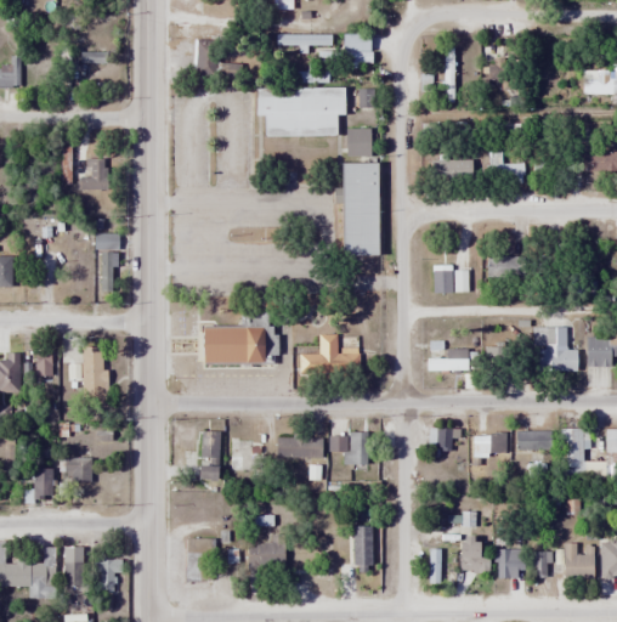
[(372,34),(344,34),(344,51),(372,51),(372,34)]
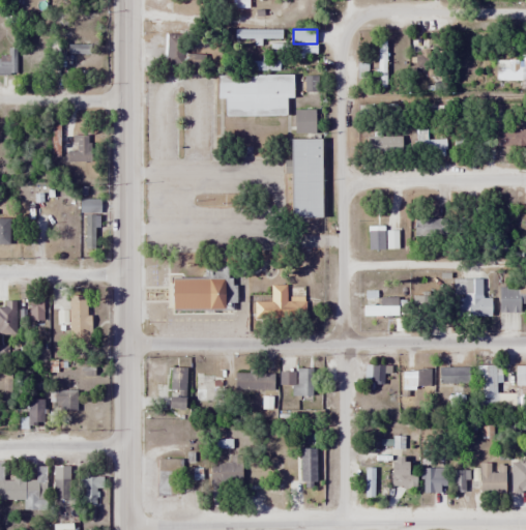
[(284,30),(237,30),(237,42),(255,42),(255,49),(272,49),(272,41),(284,41),(284,30)]
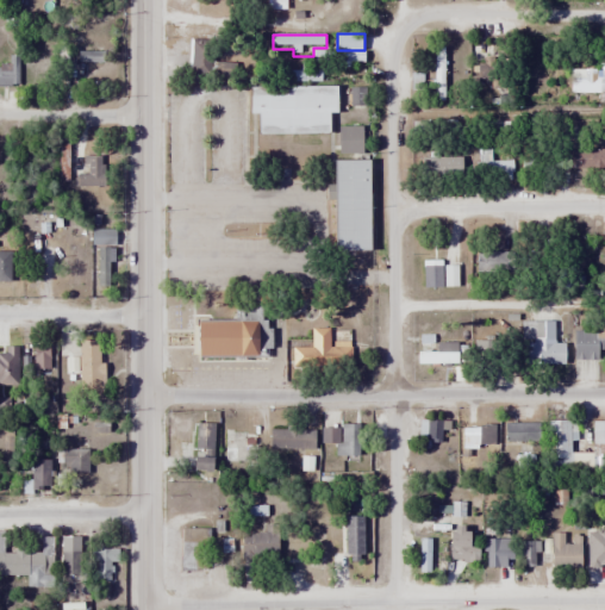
[(214,39),(193,39),(193,75),(214,75),(214,39)]
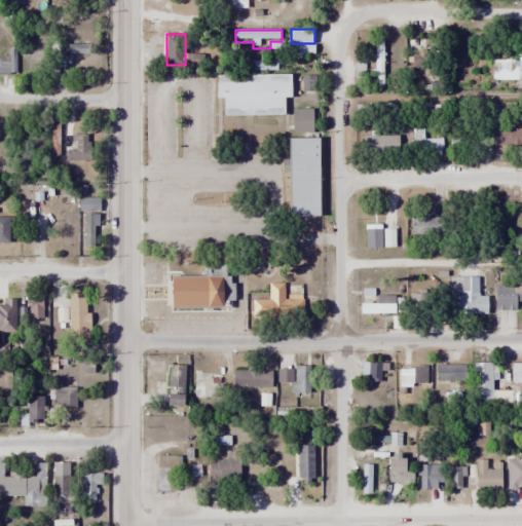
[(385,40),(377,40),(377,86),(385,86),(385,40)]
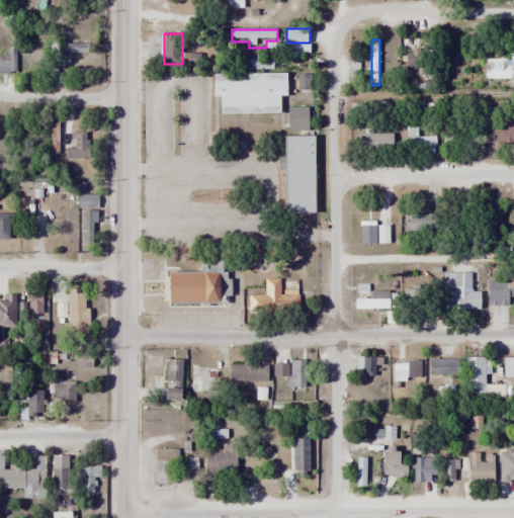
[(50,73),(62,73),(62,40),(50,40),(50,73)]
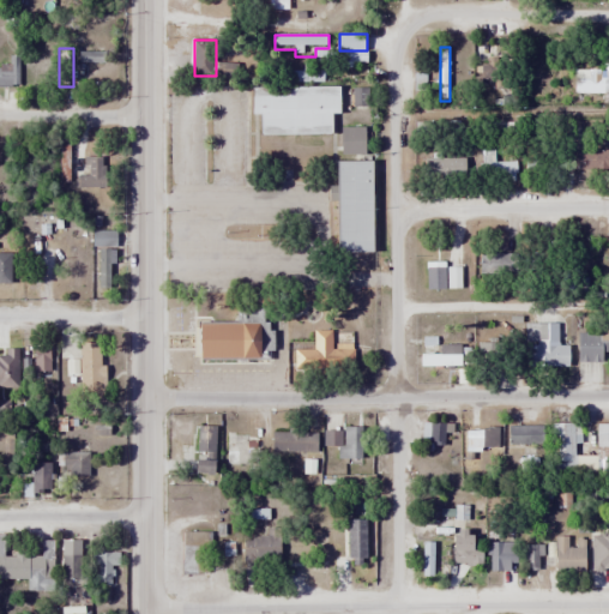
[(0,85),(23,86),(23,55),(12,55),(12,67),(0,66),(0,85)]
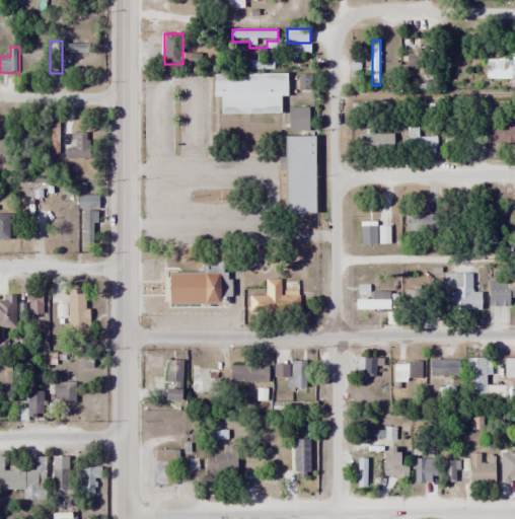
[(489,78),(514,78),(514,60),(489,61),(489,78)]
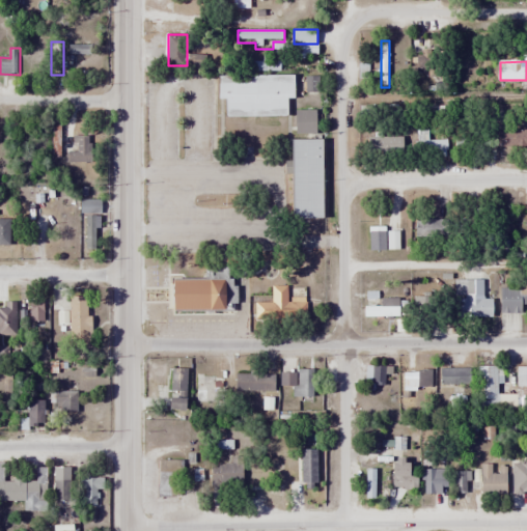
[(296,98),(295,75),(244,75),(244,107),(256,107),(256,116),(288,116),(288,98),(296,98)]
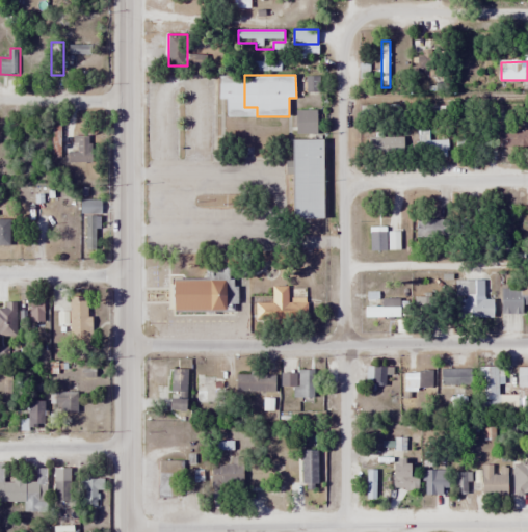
[(310,91),(321,91),(321,77),(310,77),(310,91)]
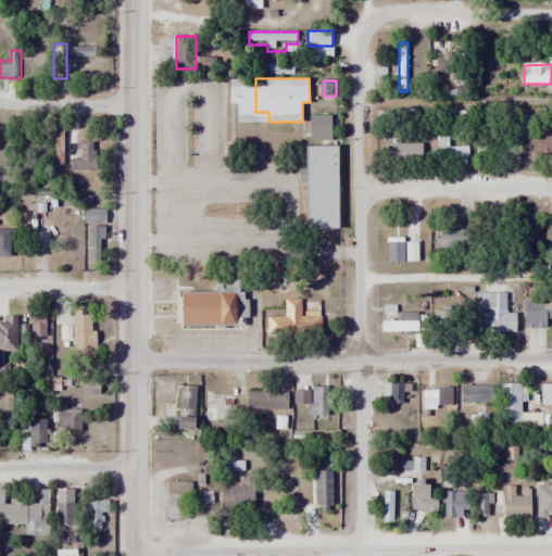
[(312,114),(312,140),(334,140),(334,114),(312,114)]
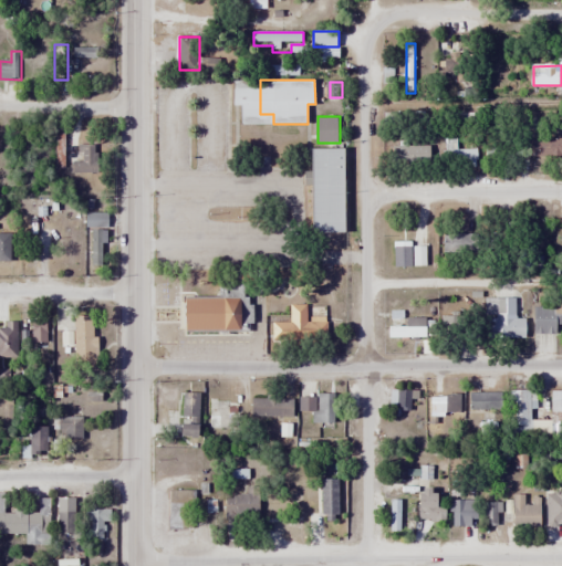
[(561,138),(528,138),(528,156),(561,156),(561,138)]
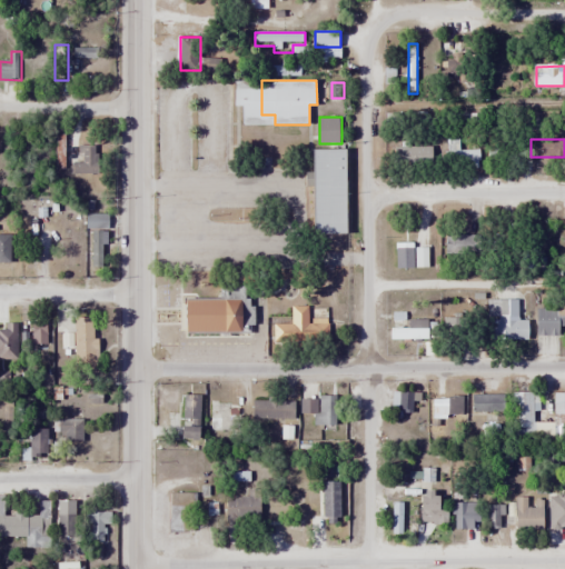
[(100,145),(70,145),(70,173),(100,173),(100,145)]
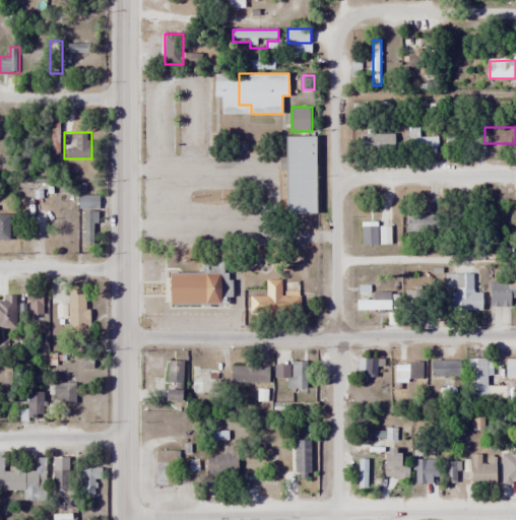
[(317,213),(317,137),(286,137),(286,213),(317,213)]
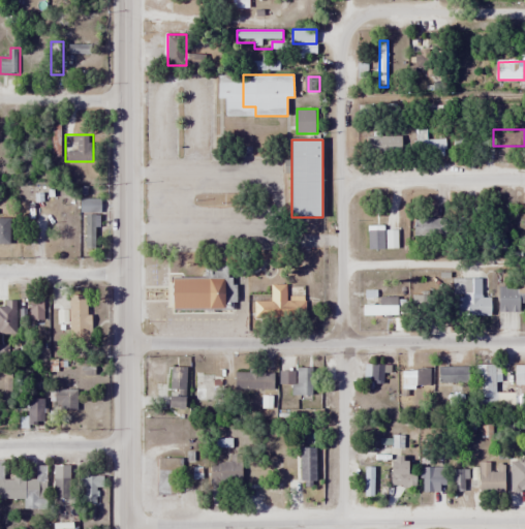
[(420,139),(420,153),(448,153),(448,139),(420,139)]
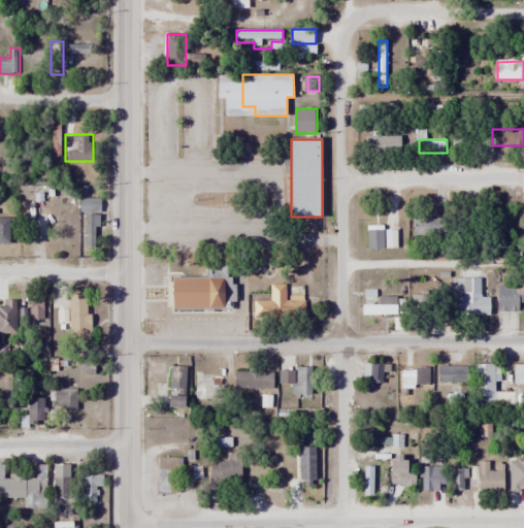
[(99,248),(99,215),(87,215),(87,248),(99,248)]
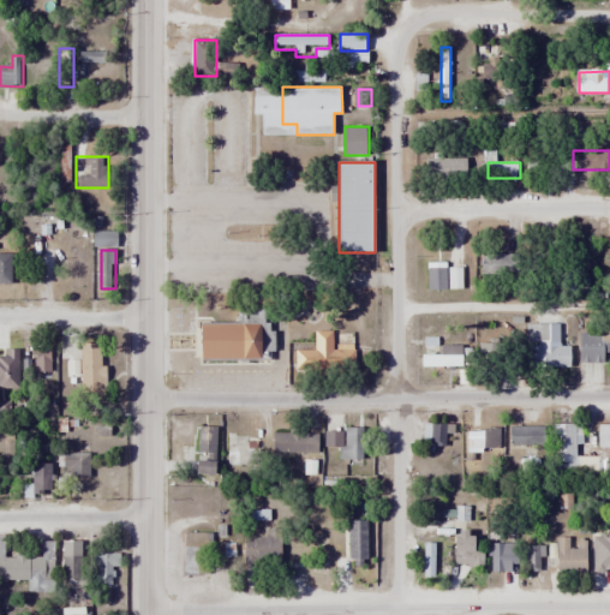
[(0,284),(15,284),(15,254),(0,252),(0,284)]
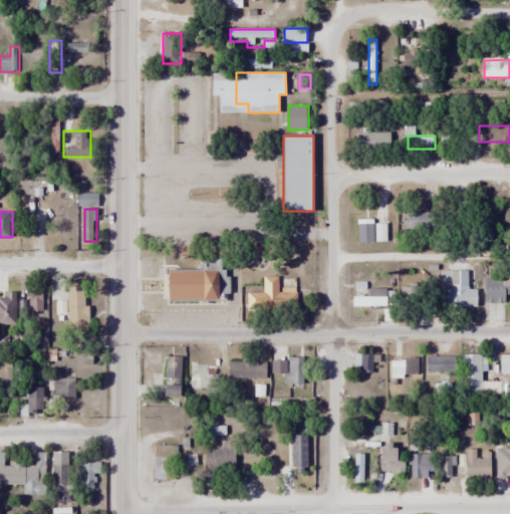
[(435,231),(435,212),(404,212),(404,231),(435,231)]
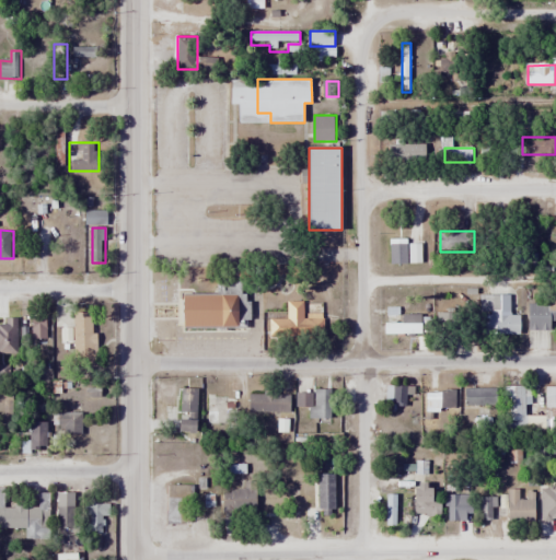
[(426,265),(426,244),(392,244),(392,265),(426,265)]
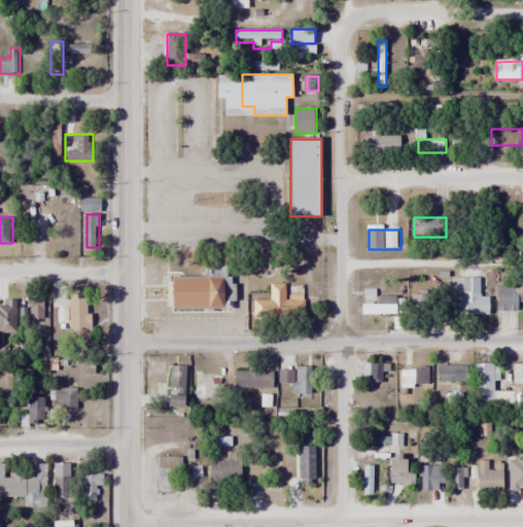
[(172,307),(224,307),(224,277),(172,277),(172,307)]
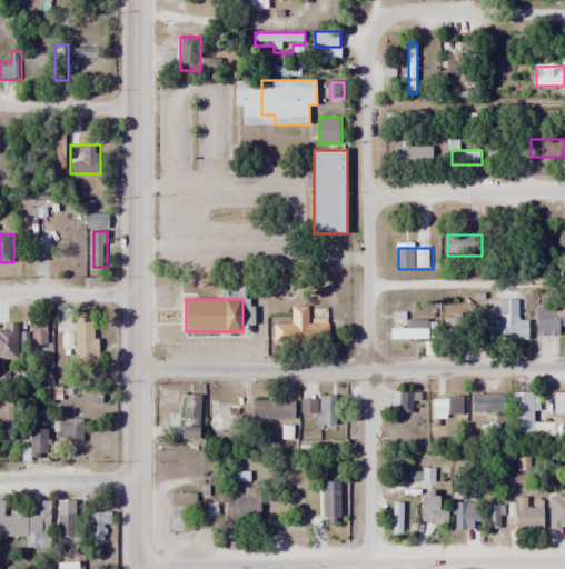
[(519,299),(492,300),(493,340),(531,339),(531,319),(521,319),(519,299)]
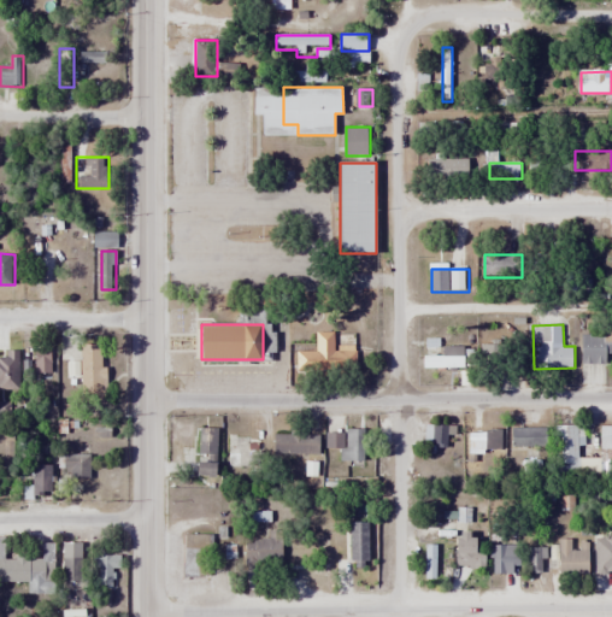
[(611,330),(583,331),(583,363),(608,364),(608,354),(611,354),(611,330)]
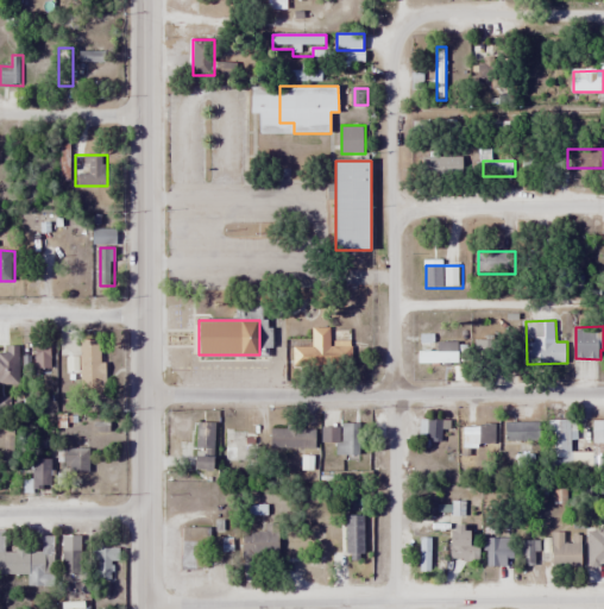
[(314,327),(313,344),(296,344),(296,364),(353,365),(353,343),(332,341),(333,327),(314,327)]
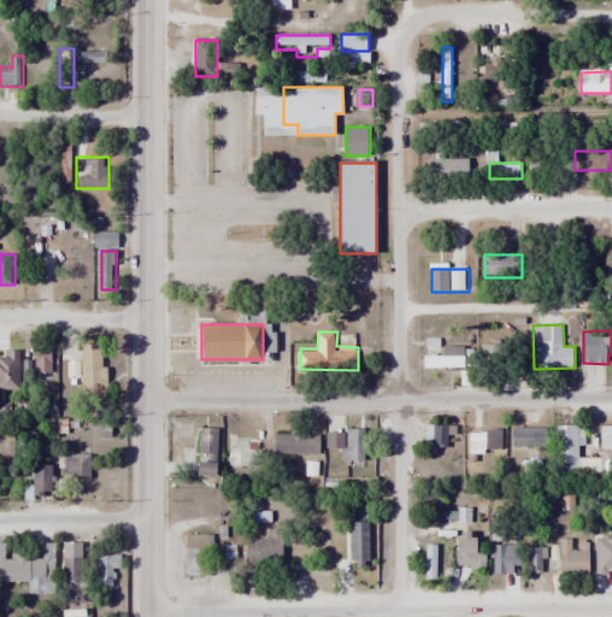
[(517,370),(517,345),(483,345),(483,370),(517,370)]
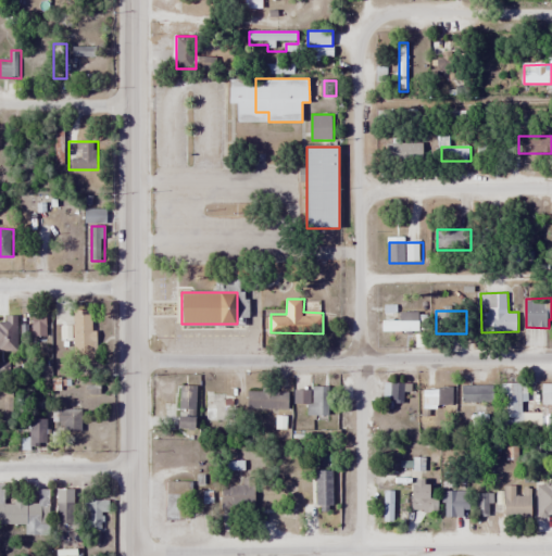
[(384,331),(419,331),(419,313),(400,313),(400,319),(384,319),(384,331)]
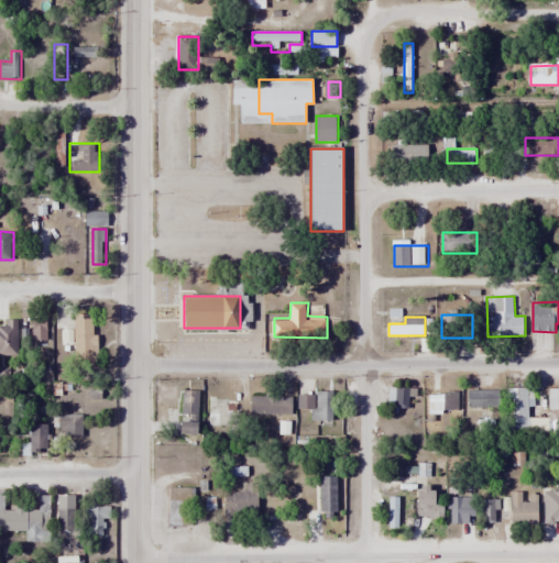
[(50,319),(35,319),(35,340),(50,340),(50,319)]
